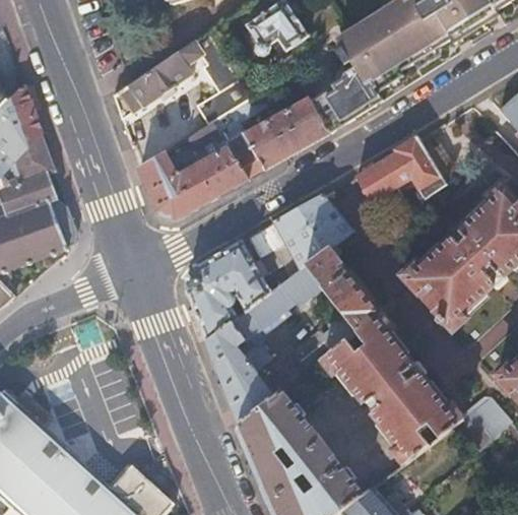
[(280,0),(246,23),(258,42),(255,44),(254,46),(254,50),(254,53),(256,55),(259,56),(262,57),(265,56),(267,55),(269,53),(269,50),(268,47),(265,45),(275,37),(283,49),(287,47),(292,51),(305,42),(302,38),(307,34),(284,0),(280,0)]
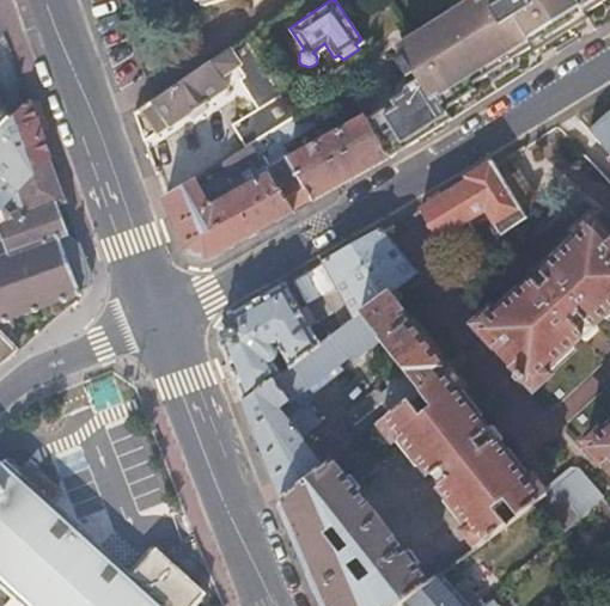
[(457,0),(456,2),(407,32),(415,47),(395,57),(404,73),(396,97),(386,103),(408,144),(439,124),(450,117),(444,106),(475,87),(471,81),(531,44),(535,51),(537,50),(590,18),(586,11),(602,0),(457,0)]
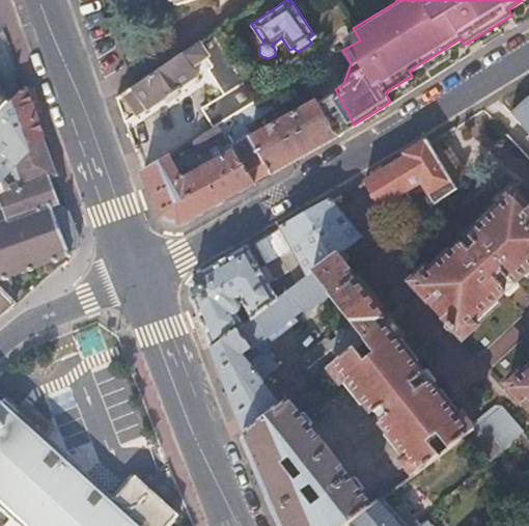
[(212,31),(132,85),(114,97),(122,120),(196,71),(191,62),(204,53),(210,62),(206,64),(222,89),(199,104),(212,125),(214,123),(256,98),(212,31)]
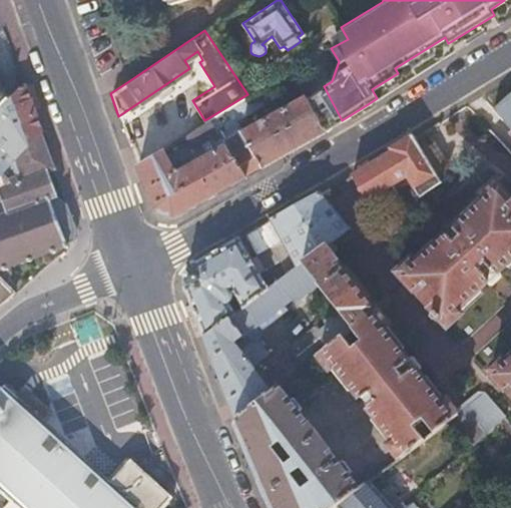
[(22,78),(0,102),(0,168),(21,147),(40,127),(22,78)]
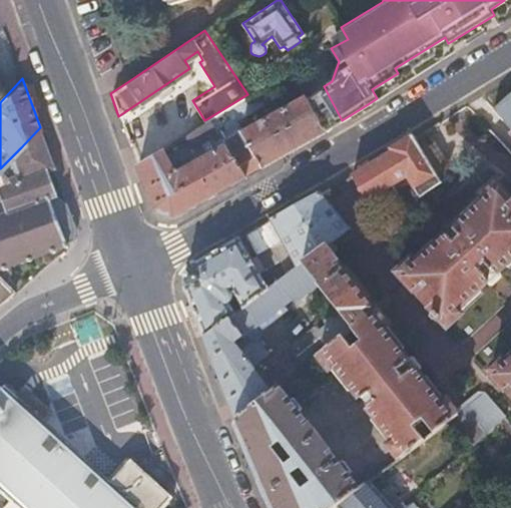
[(253,90),(247,94),(206,119),(224,140),(244,175),(285,153),(325,130),(306,98),(302,93),(239,130),(237,117),(262,103),(260,98),(271,92),(267,85),(256,92),(253,90)]
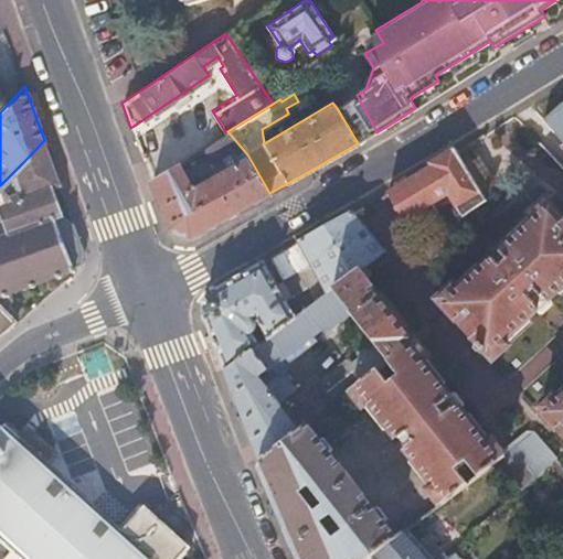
[(337,108),(358,143),(376,132),(357,95),(337,108)]
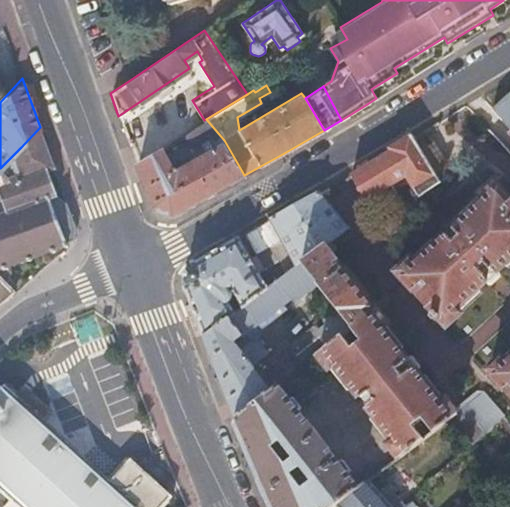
[(509,86),(488,104),(509,128),(509,86)]
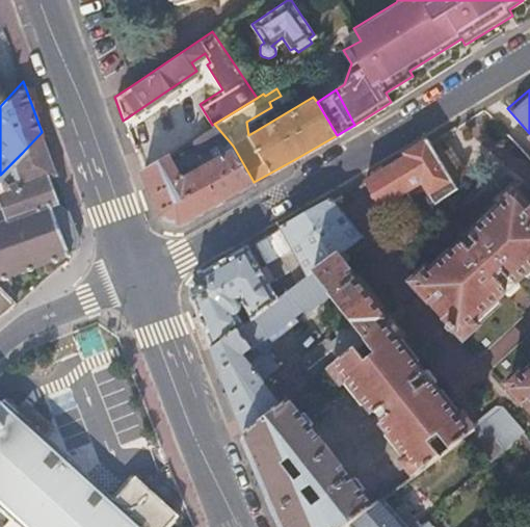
[(212,125),(141,167),(159,215),(180,224),(221,200),(254,182),(233,146),(214,124),(212,125)]
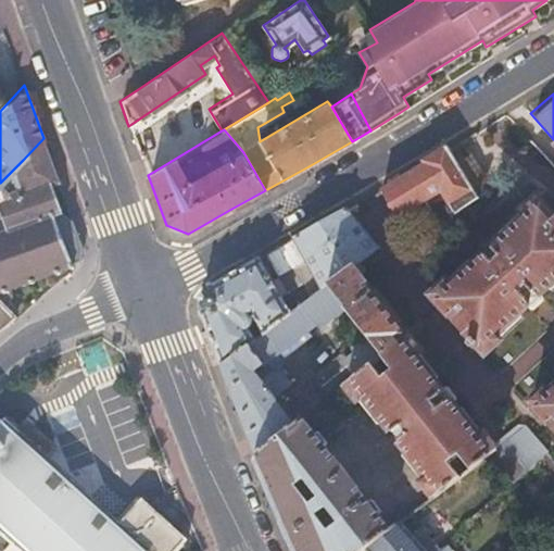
[(25,186),(1,200),(0,201),(0,218),(4,228),(59,209),(48,179),(57,177),(43,138),(23,160),(25,186)]
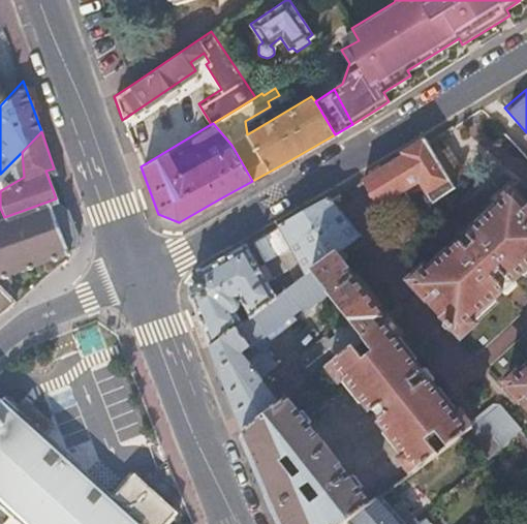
[(385,164),(362,180),(378,206),(419,181),(431,202),(453,185),(426,137),(424,135),(400,150),(397,157),(385,164)]
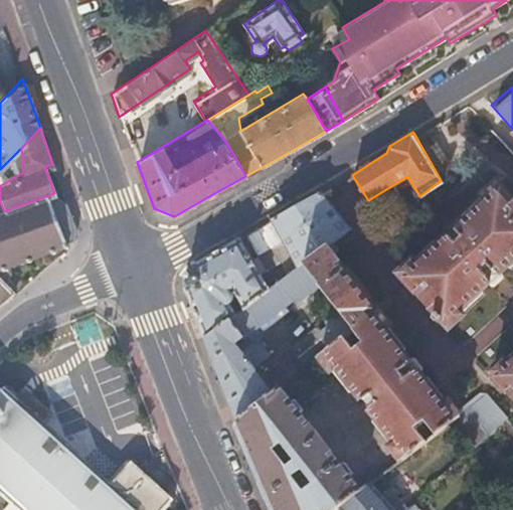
[(512,207),(508,203),(512,198),(512,197),(495,180),(481,192),(487,196),(414,262),(410,258),(397,268),(415,289),(420,285),(434,300),(429,304),(447,322),(460,312),(455,307),(512,253),(512,207)]
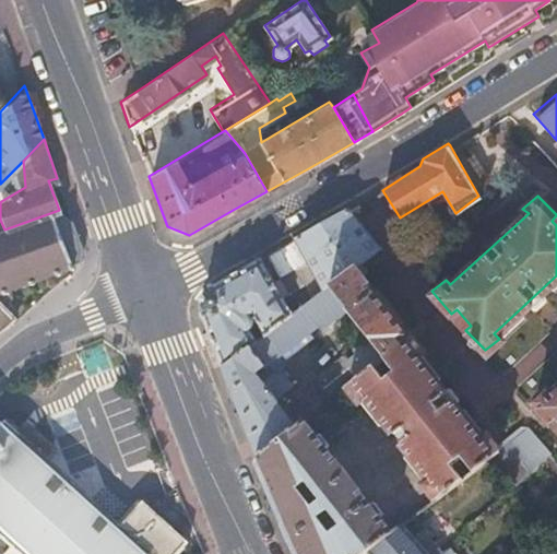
[(322,287),(330,283),(354,266),(378,247),(351,208),(324,222),(296,238),(322,287)]
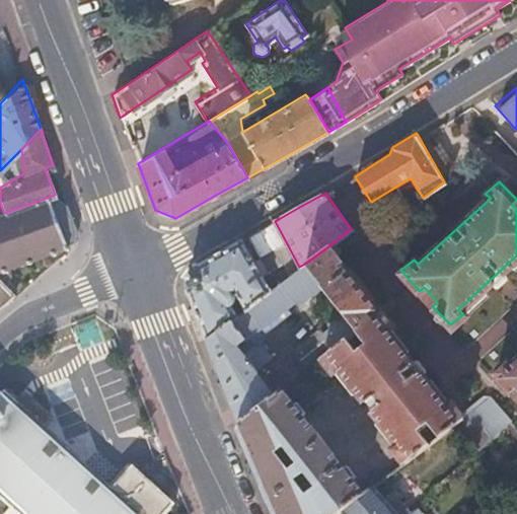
[(0,269),(2,271),(4,269),(3,266),(26,258),(27,261),(30,259),(29,255),(47,248),(49,252),(52,250),(51,247),(61,243),(63,246),(66,246),(66,242),(72,239),(74,231),(74,218),(69,205),(68,204),(66,205),(56,197),(55,195),(4,213),(0,214),(0,269)]
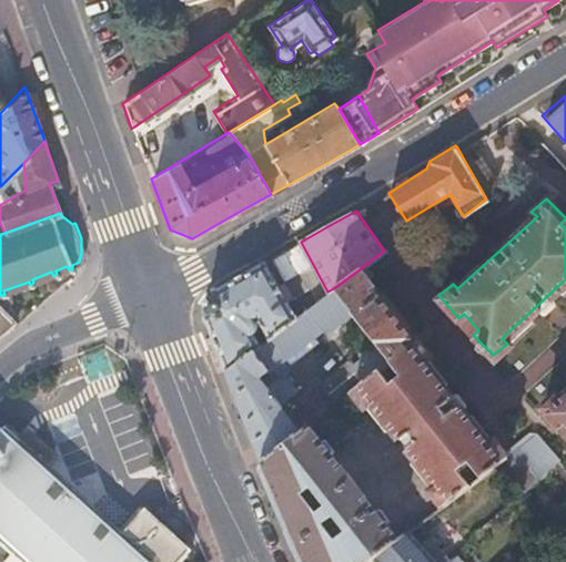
[(214,344),(224,368),(259,343),(254,335),(261,324),(269,336),(294,317),(327,292),(301,242),(295,245),(271,258),(282,279),(301,269),(310,288),(300,297),(302,304),(291,310),(263,263),(214,289),(215,294),(209,299),(206,307),(209,315),(203,316),(214,344)]
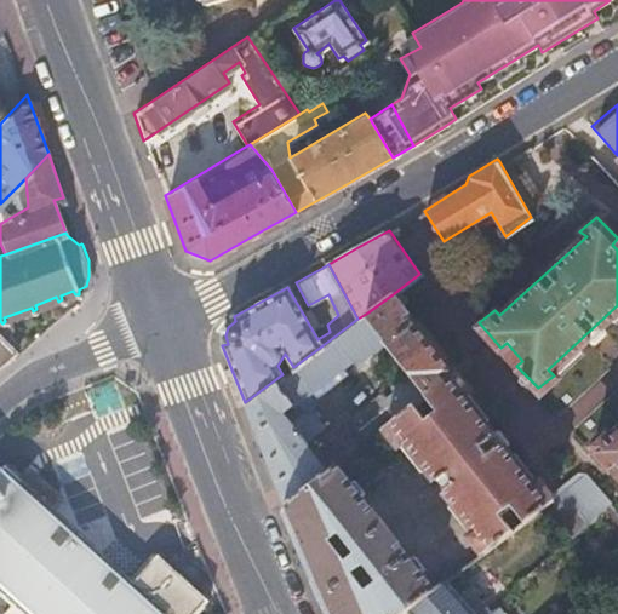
[(366,314),(385,340),(408,372),(427,396),(385,426),(398,445),(405,441),(474,533),(468,538),(480,556),(544,509),(553,501),(393,294),(366,314)]
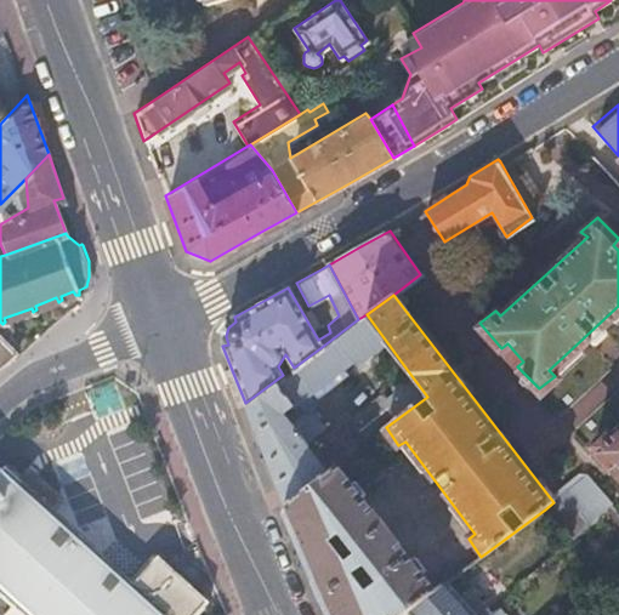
[(267,459),(285,505),(328,472),(308,448),(328,432),(312,408),(312,396),(347,369),(346,363),(352,358),(358,363),(386,341),(367,314),(358,319),(322,347),(294,368),(283,375),(245,403),(267,459)]
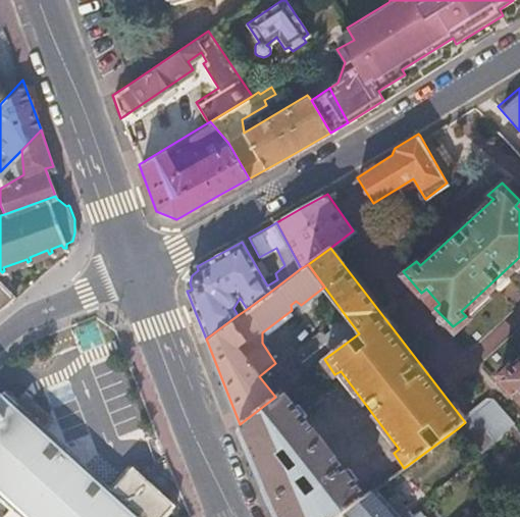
[(0,305),(12,294),(0,281),(0,305)]
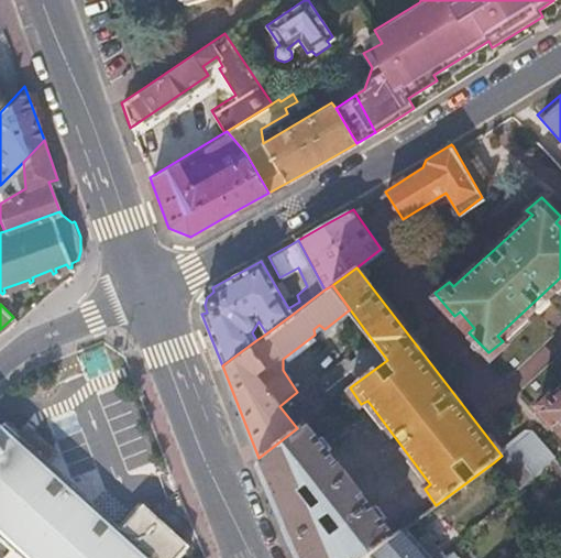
[(349,386),(350,387),(387,360),(371,338),(348,357),(344,354),(317,375),(333,397),(349,386)]
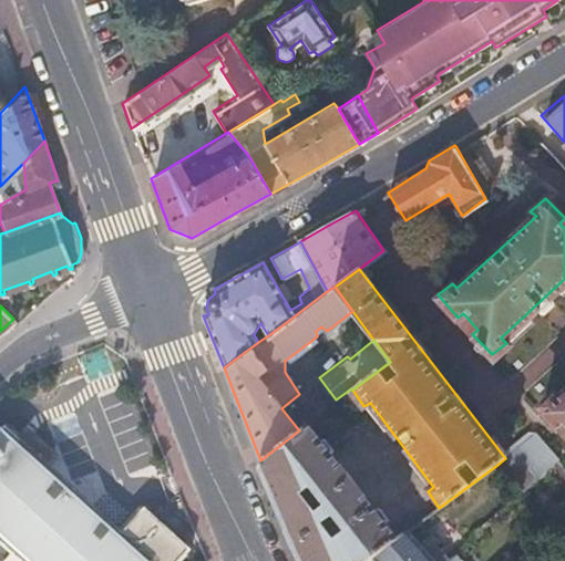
[(564,392),(557,400),(553,393),(540,405),(558,428),(564,424),(564,392)]
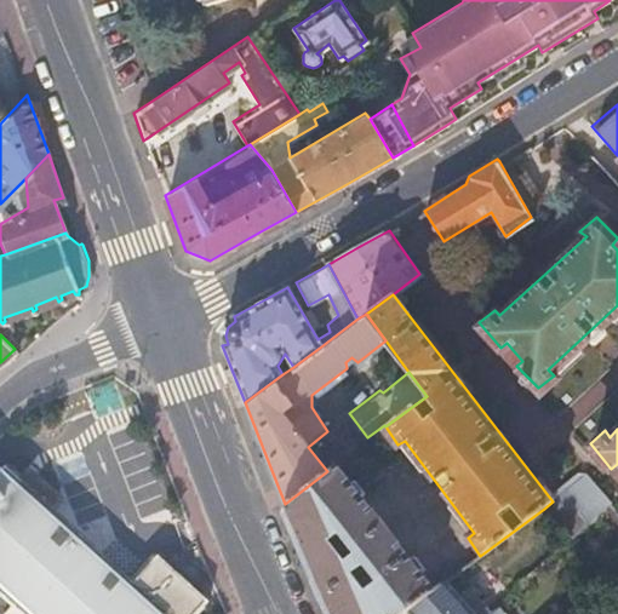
[(0,587),(29,613),(189,613),(192,612),(209,592),(158,547),(132,575),(4,460),(0,464),(0,587)]
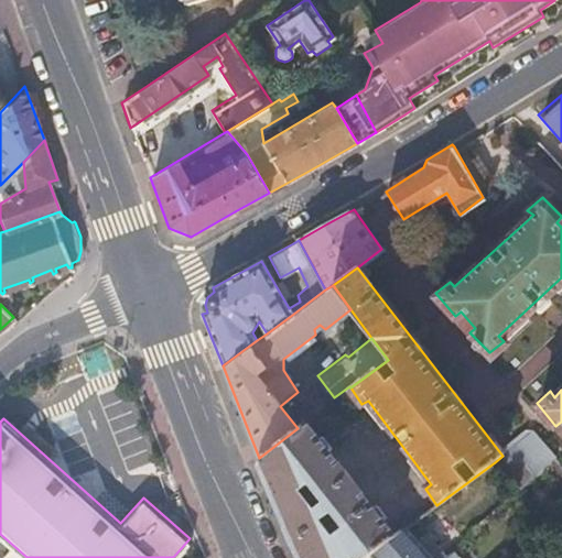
[(288,523),(302,557),(364,557),(370,554),(391,538),(360,496),(364,495),(342,463),(338,468),(305,423),(298,428),(259,458),(288,523)]
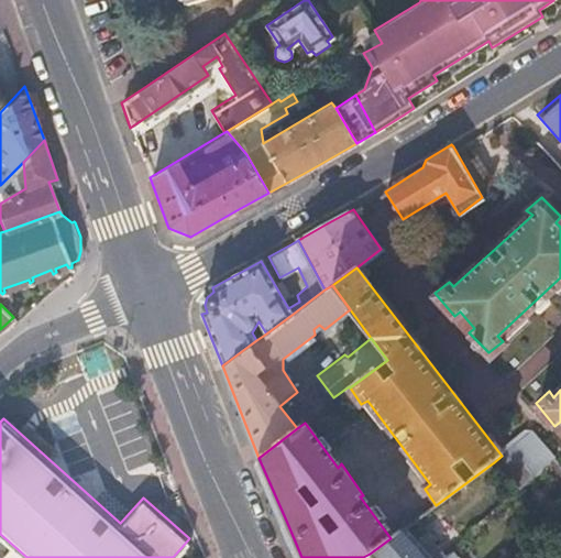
[(543,467),(552,459),(554,457),(531,430),(521,430),(504,445),(504,455),(502,456),(494,462),(518,490),(543,467)]
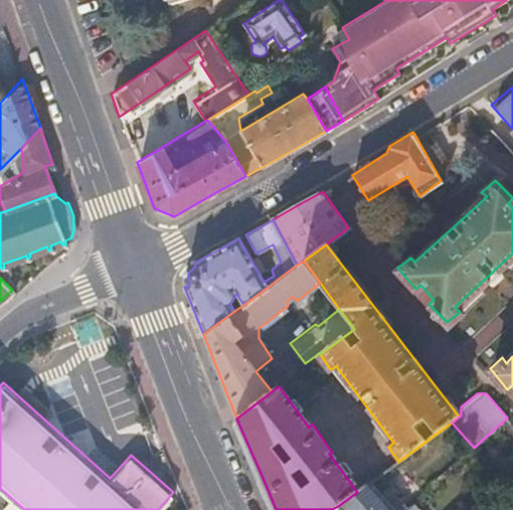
[(512,445),(512,428),(505,419),(497,427),(512,445)]
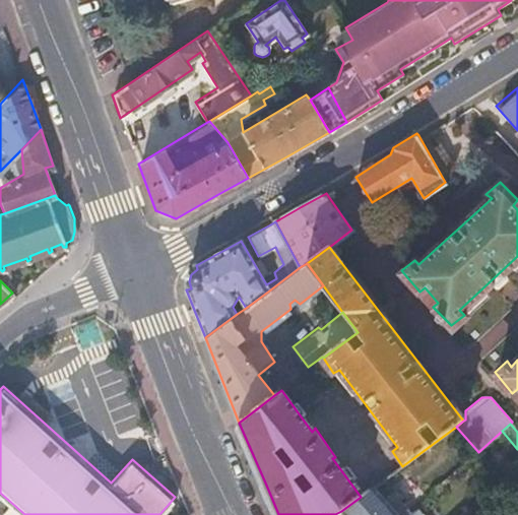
[(341,511),(344,514),(405,514),(408,513),(396,500),(388,506),(373,488),(361,497),(341,511)]
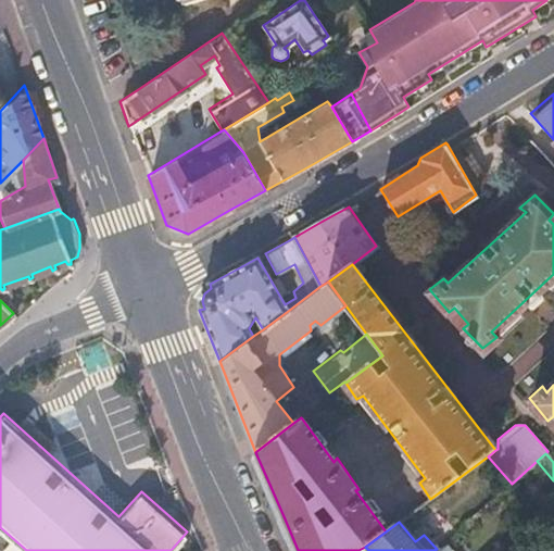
[(26,550),(0,527),(0,547),(4,550),(26,550)]
